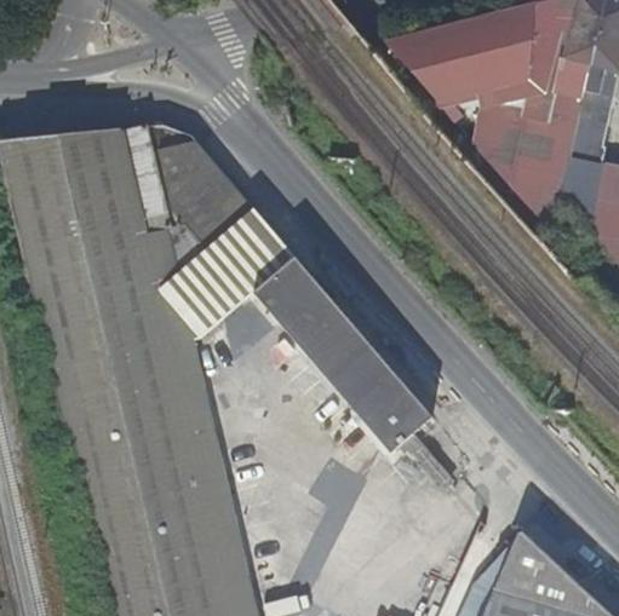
[(545,0),(385,42),(555,224),(607,0),(545,0)]
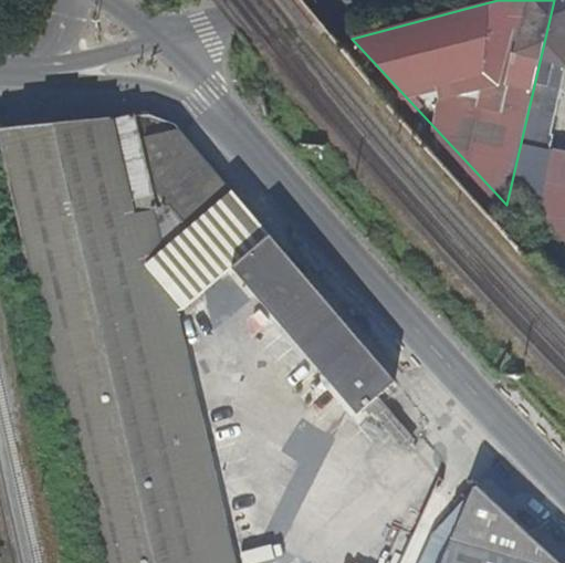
[(554,0),(533,90),(513,183),(564,239),(564,149),(547,146),(564,70),(564,0),(554,0)]
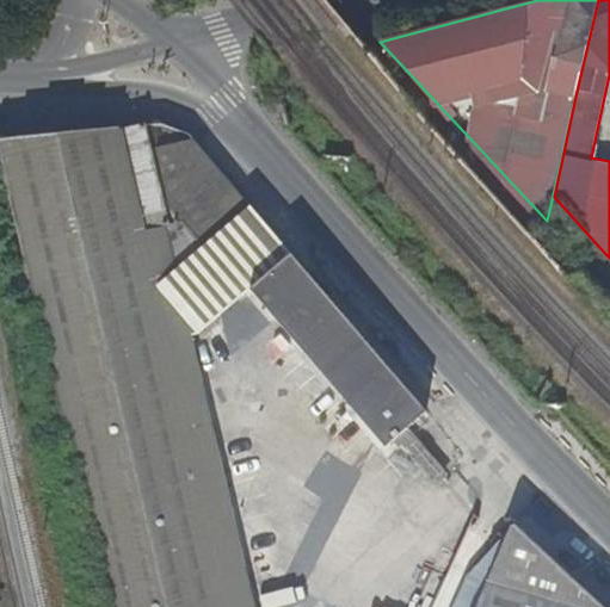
[(386,445),(426,409),(253,210),(188,134),(168,124),(143,125),(122,129),(121,125),(74,130),(0,137),(0,147),(109,606),(258,606),(196,332),(250,287),(386,445)]
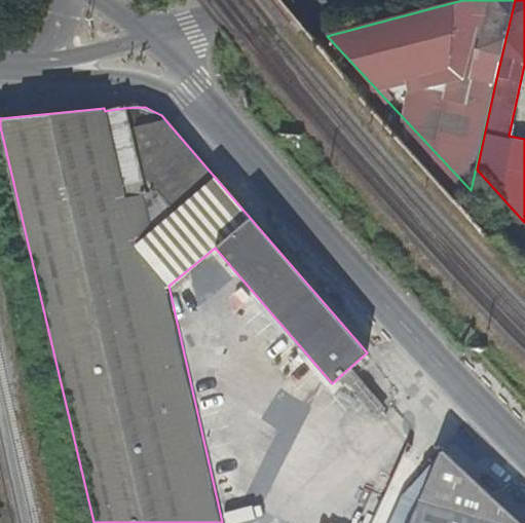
[(444,449),(402,495),(402,497),(498,522),(523,522),(521,521),(499,500),(495,496),(444,449)]
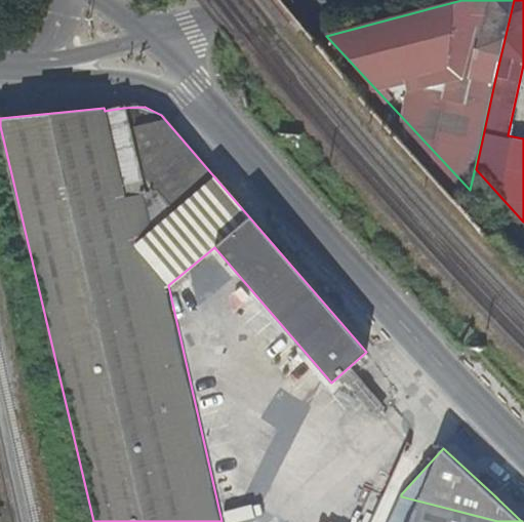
[(497,521),(401,496),(389,521),(497,521)]
